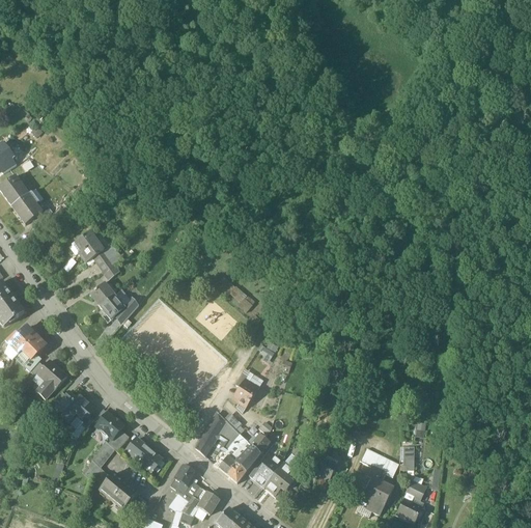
[(7,144),(1,147),(7,157),(12,153),(7,144)]
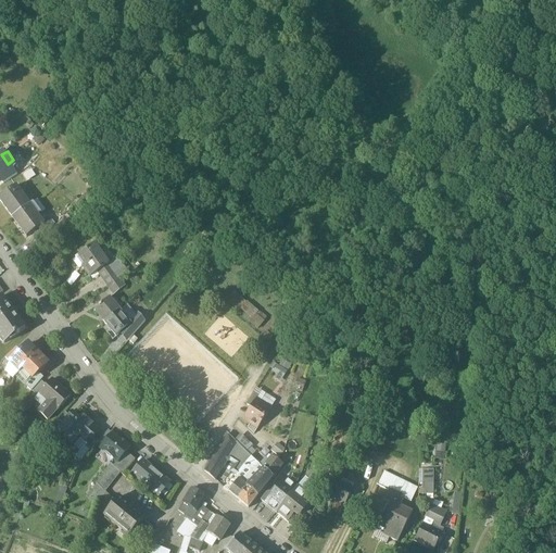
[(30,202),(16,183),(0,193),(0,198),(12,215),(30,202)]
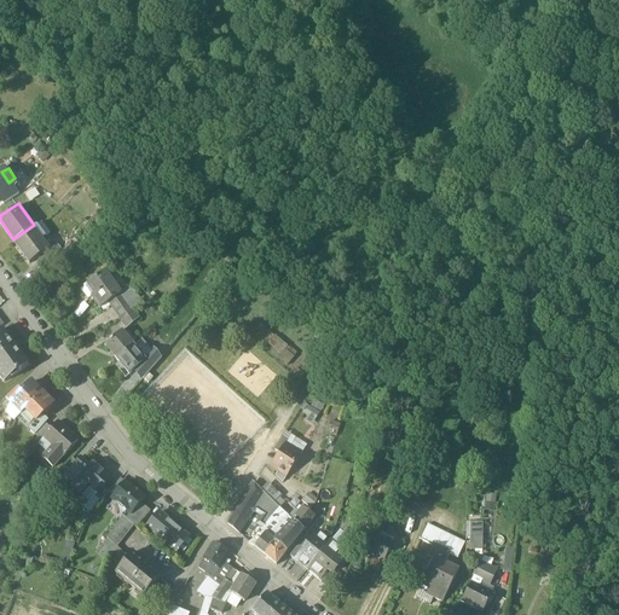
[(34,225),(13,239),(30,261),(42,253),(50,247),(50,245),(34,225)]
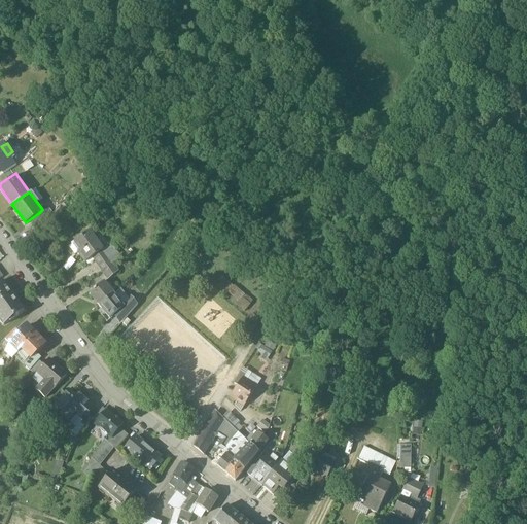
[(48,205),(42,209),(42,210),(36,215),(40,221),(51,210),(48,205)]
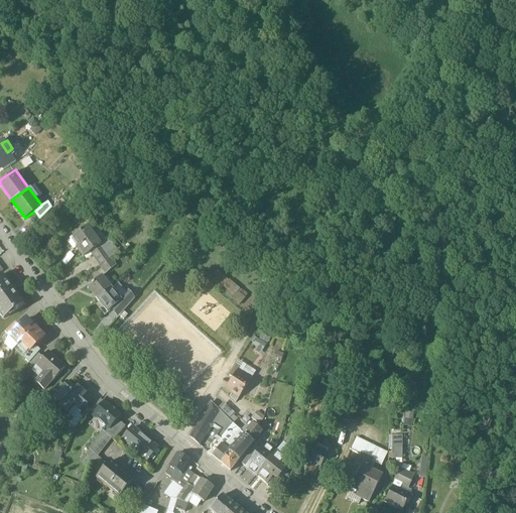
[(88,224),(67,239),(74,248),(77,246),(81,251),(84,255),(90,251),(101,242),(88,224)]
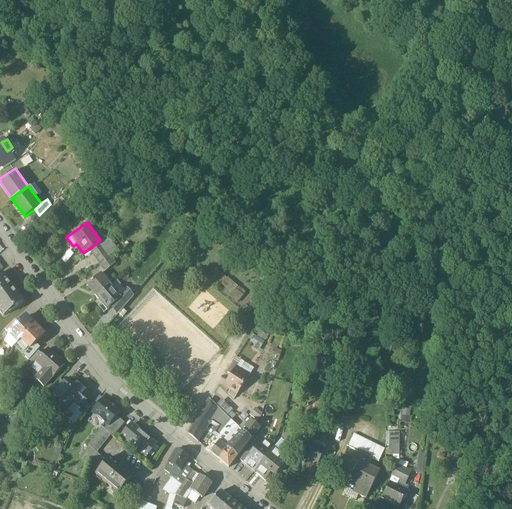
[(118,248),(108,235),(100,240),(110,253),(118,248)]
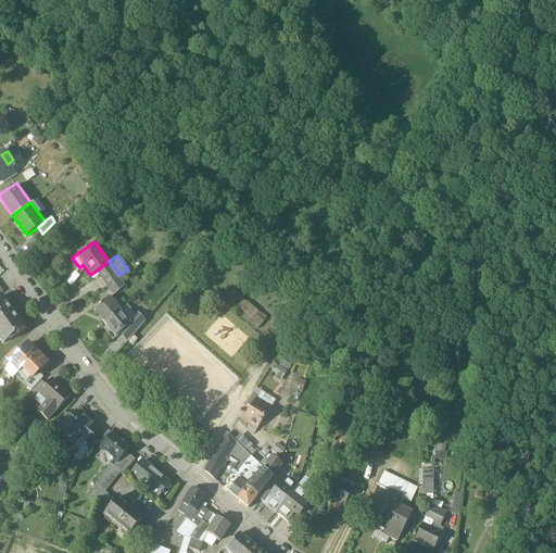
[(109,261),(97,271),(114,293),(125,284),(119,275),(109,261)]
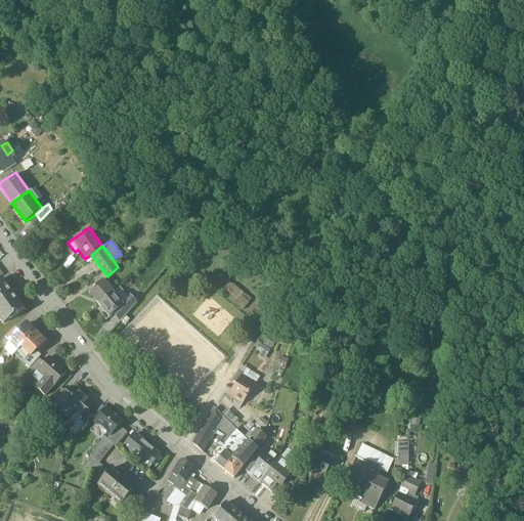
[(221,272),(214,280),(225,291),(226,289),(232,283),(221,272)]
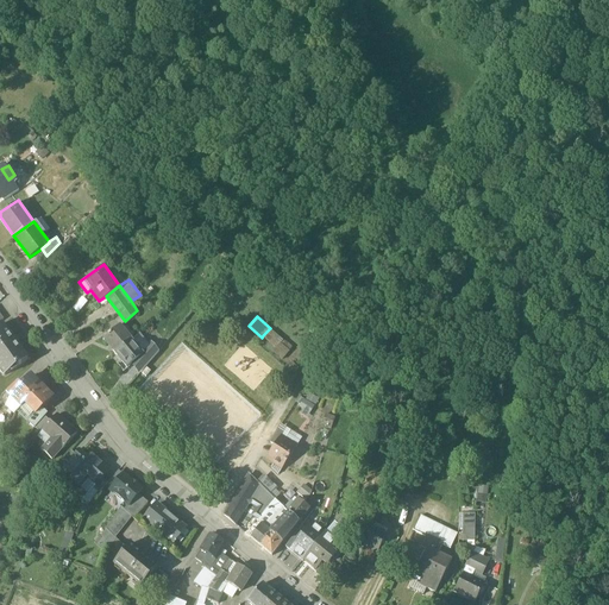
[(2,322),(0,323),(0,366),(5,373),(27,357),(2,322)]
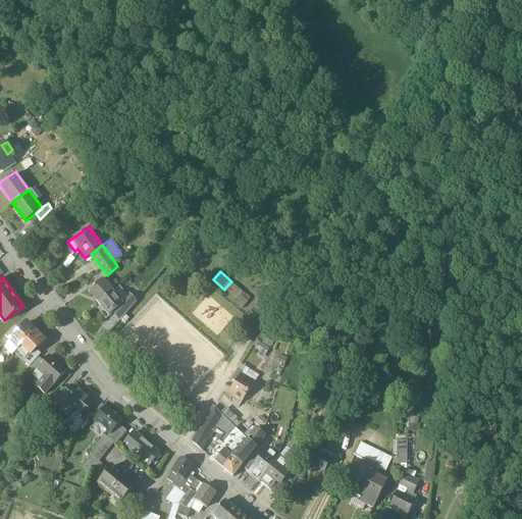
[(102,278),(89,290),(99,301),(112,290),(107,283),(107,284),(102,278)]
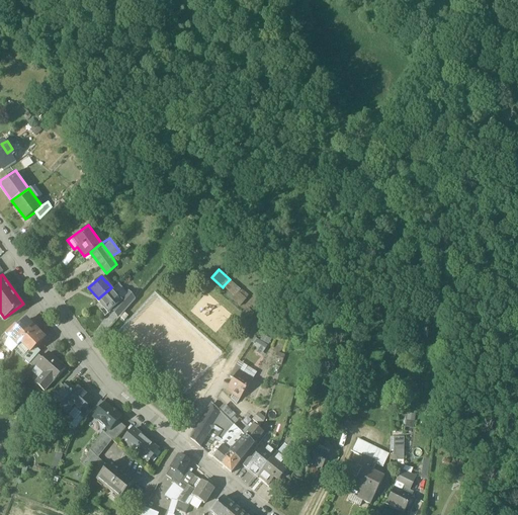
[(230,278),(230,279),(224,285),(234,293),(237,289),(240,286),(230,278)]
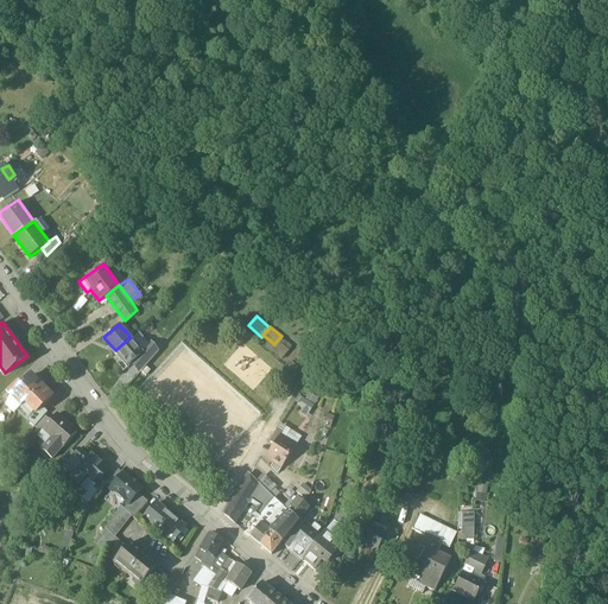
[(131,337),(115,350),(127,366),(133,361),(143,353),(141,351),(137,345),(137,344),(131,337)]
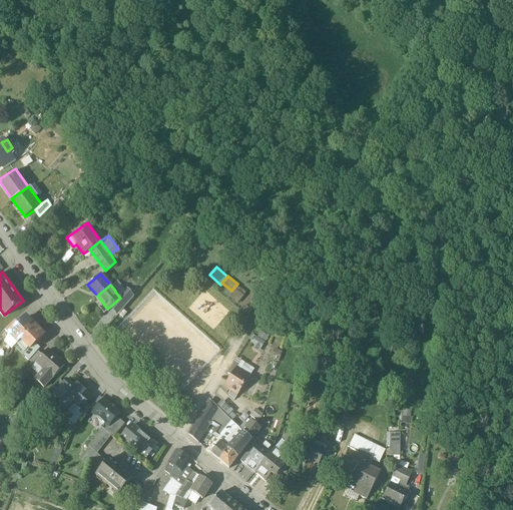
[(234,287),(231,291),(229,294),(237,301),(243,294),(234,287)]
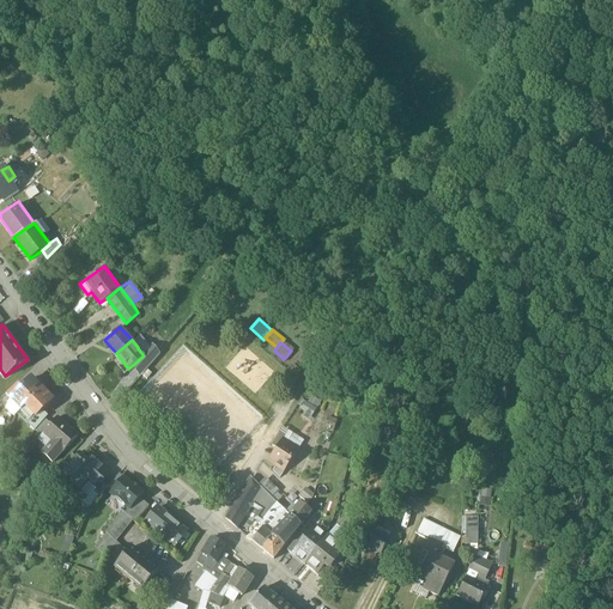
[(143,354),(144,355),(134,364),(141,372),(159,352),(155,345),(143,354)]
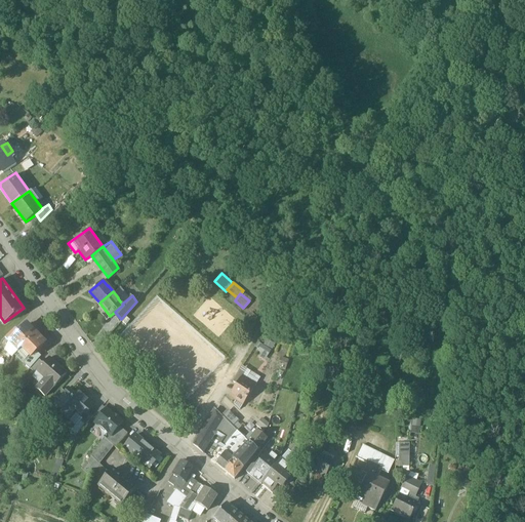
[(19,329),(9,339),(18,349),(22,347),(22,346),(37,330),(33,326),(32,327),(27,322),(19,329)]
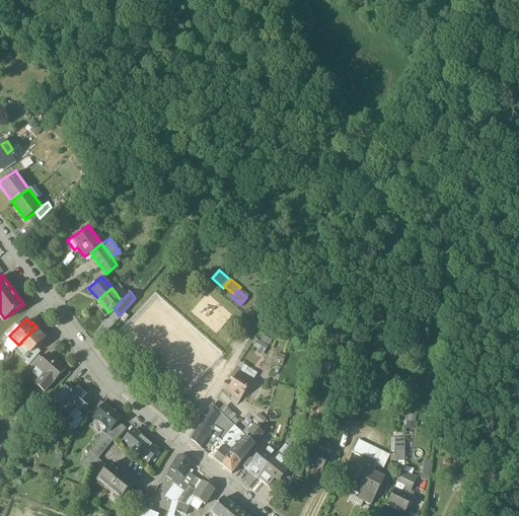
[(15,321),(5,330),(9,336),(19,325),(15,321)]
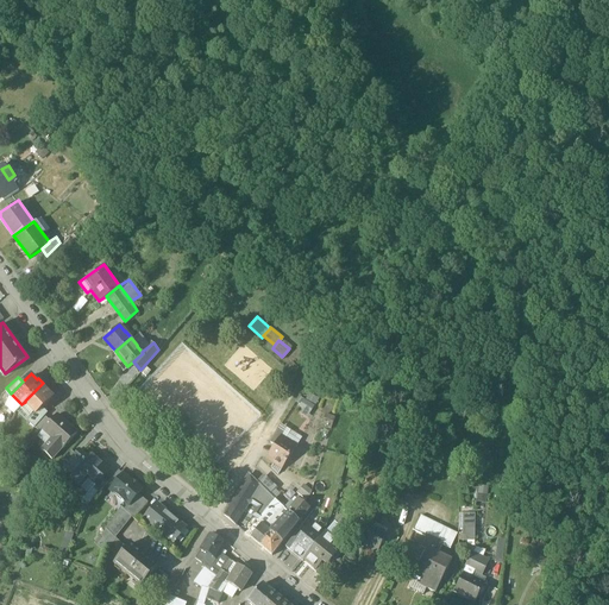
[(43,383),(25,401),(25,402),(35,411),(36,411),(42,405),(52,395),(42,385),(43,384),(43,383)]
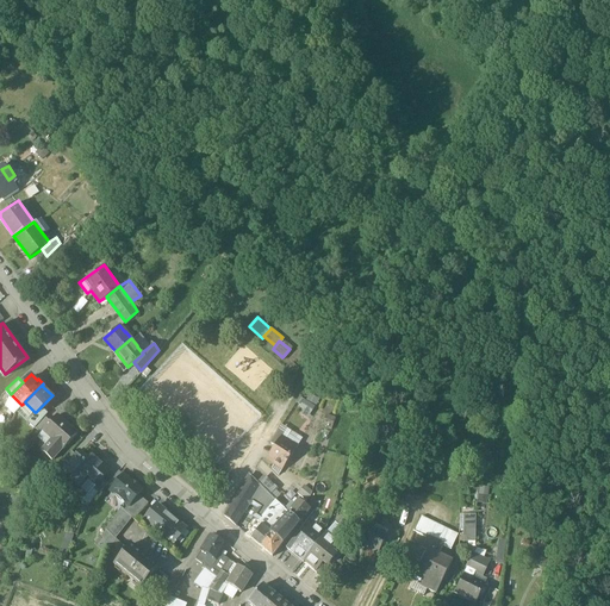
[(14,412),(22,405),(11,394),(8,397),(6,403),(14,412)]
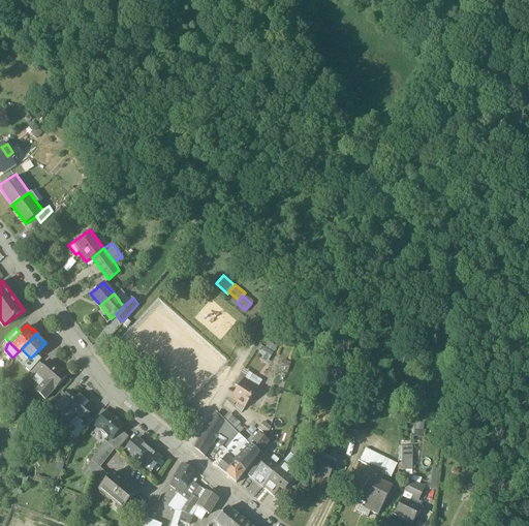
[(260,358),(267,361),(273,350),(263,345),(260,349),(259,351),(263,352),(260,358)]
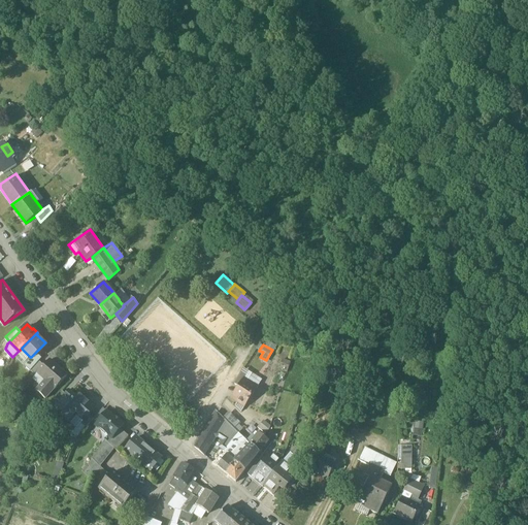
[(36,352),(31,357),(30,357),(24,363),(30,368),(38,359),(41,356),(36,352)]
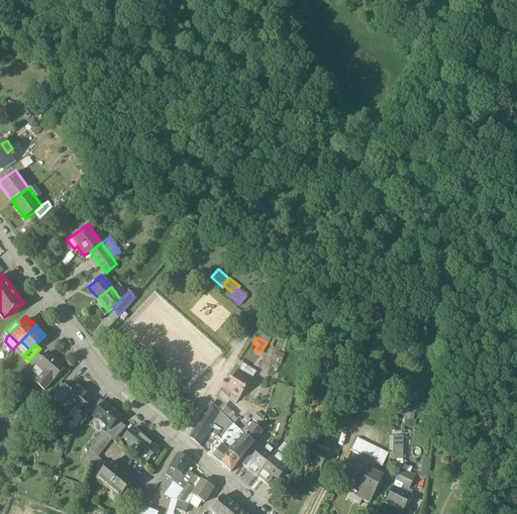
[(66,366),(47,350),(42,356),(36,364),(44,371),(35,381),(44,389),(54,378),(55,379),(66,366)]
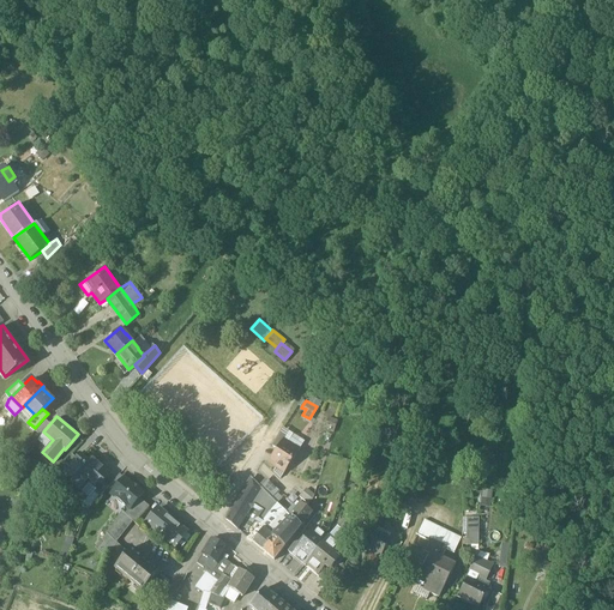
[(44,417),(35,428),(42,434),(43,432),(50,423),(44,417)]
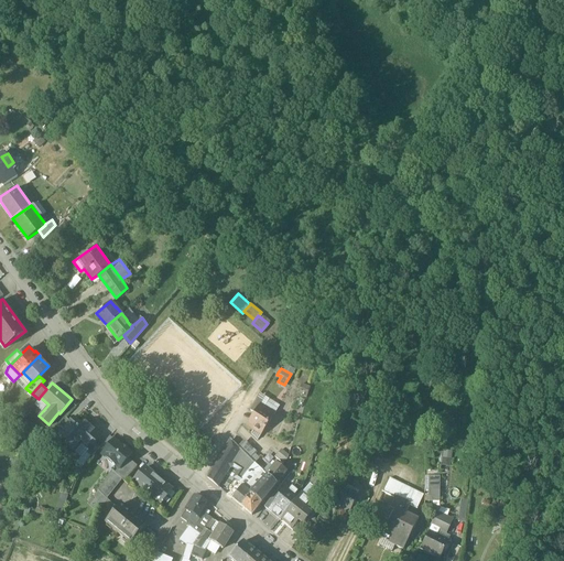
[(258,395),(250,408),(256,411),(260,403),(261,403),(263,399),(258,395)]
